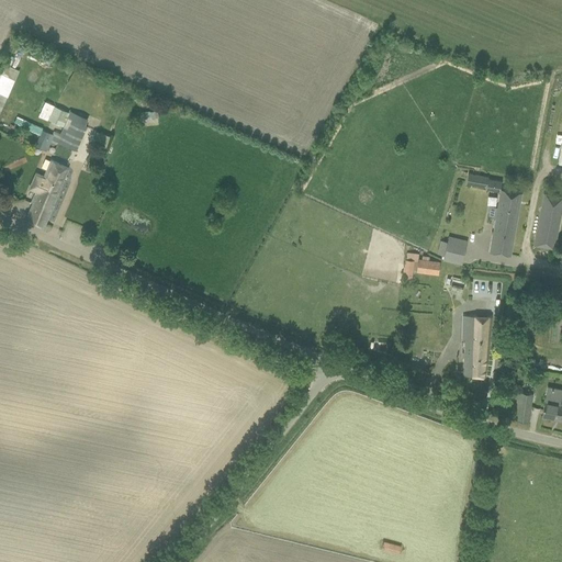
[(43,131),(36,146),(47,150),(49,145),(53,146),(59,143),(77,152),(88,127),(85,126),(88,120),(69,111),(68,112),(51,104),(44,119),(64,127),(60,134),(54,131),(52,134),(43,131)]
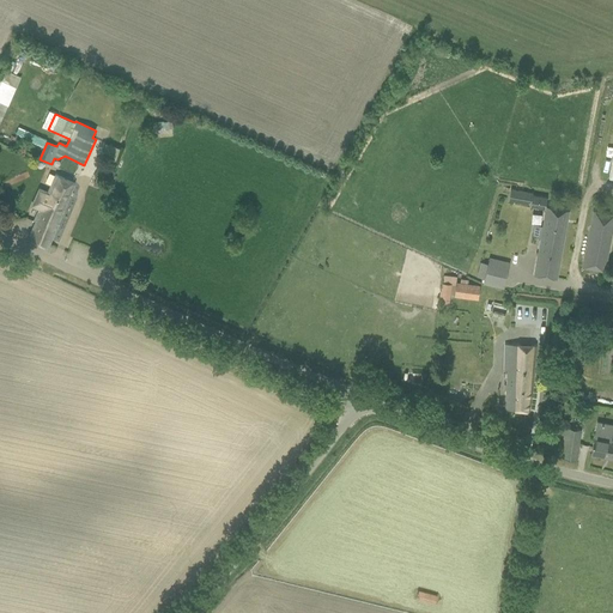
[(152,131),(173,131),(173,121),(152,121),(152,131)]
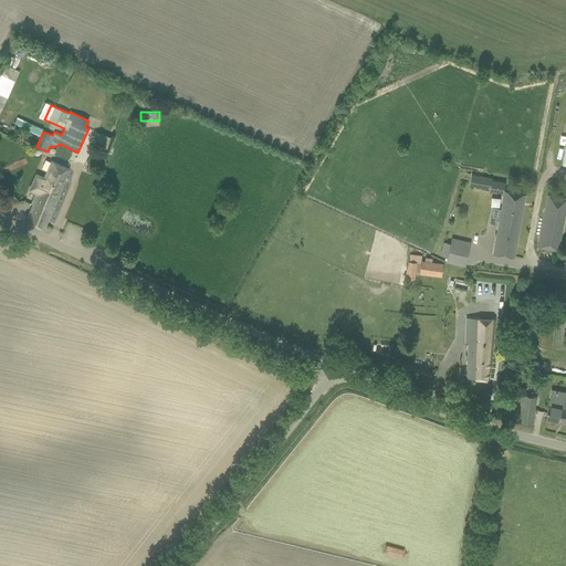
[(3,114),(0,119),(0,125),(7,128),(11,117),(3,114)]
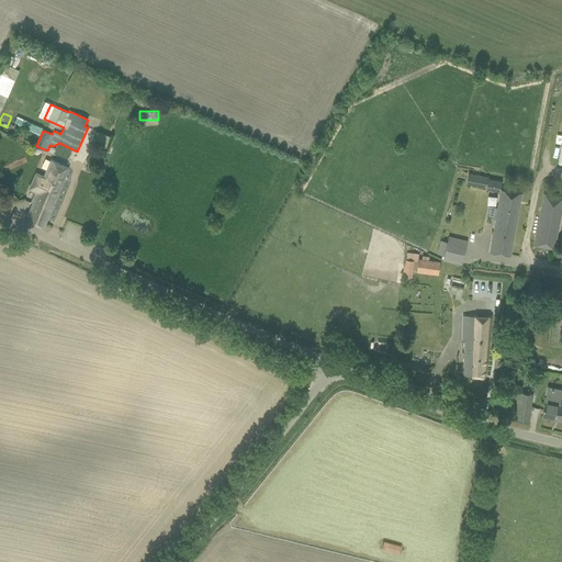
[(89,128),(86,136),(104,145),(108,137),(89,128)]
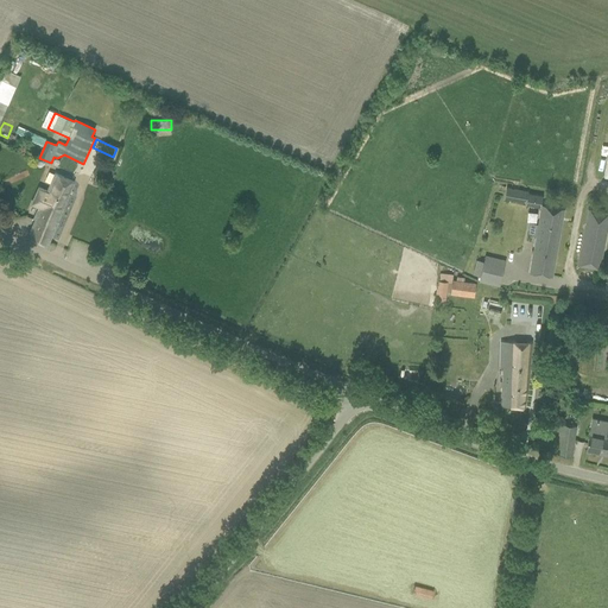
[(42,209),(27,238),(48,247),(52,236),(59,222),(57,221),(75,182),(56,173),(48,190),(39,187),(31,203),(33,204),(42,209)]
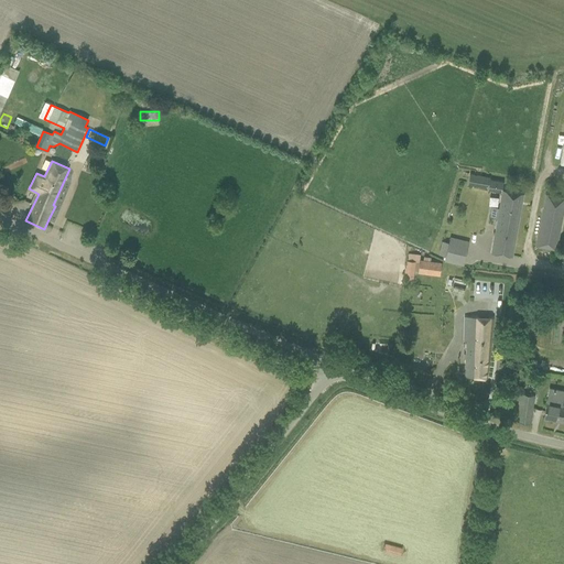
[(470,174),(467,184),(486,188),(488,179),(470,174)]
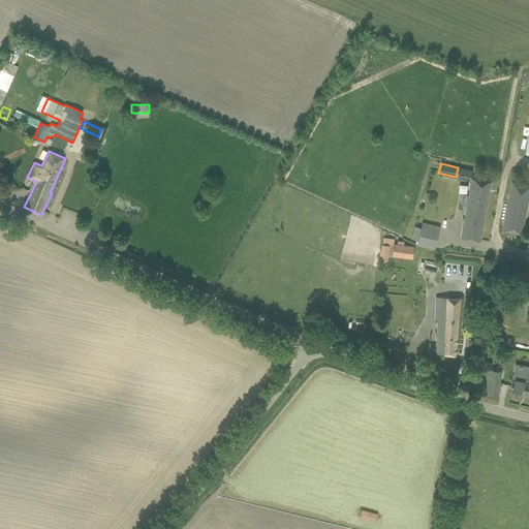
[(459,168),(457,179),(470,181),(466,205),(465,214),(461,237),(470,239),(480,241),(490,182),(479,180),(470,178),(471,177),(472,170),(459,168)]
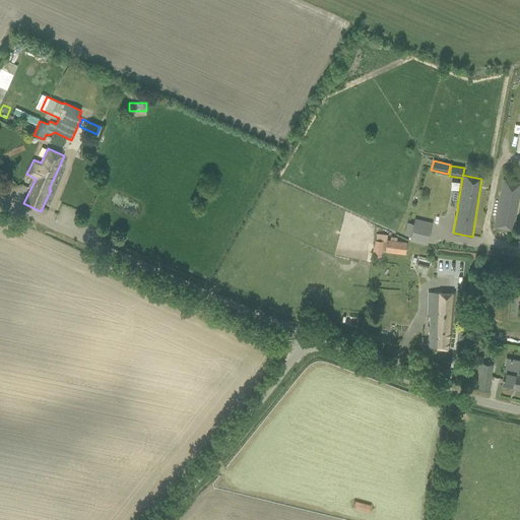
[(519,184),(519,183),(505,181),(496,224),(511,229),(519,184)]
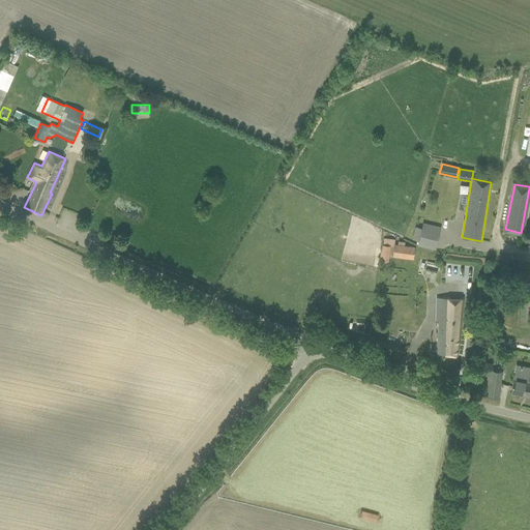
[(418,245),(436,249),(442,227),(423,223),(418,245)]
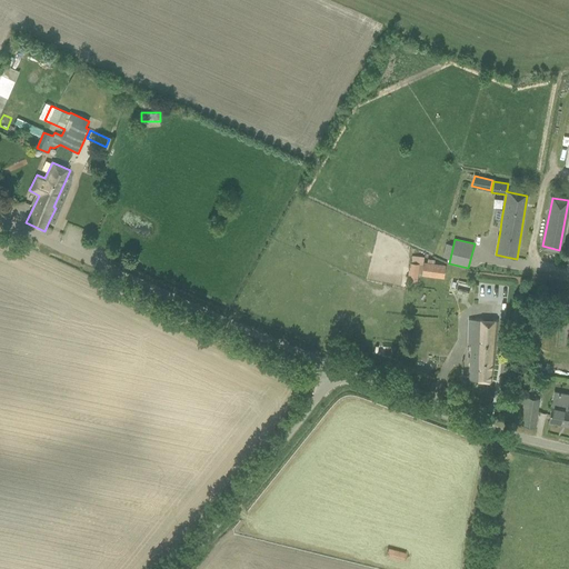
[(418,282),(419,268),(410,267),(409,281),(418,282)]
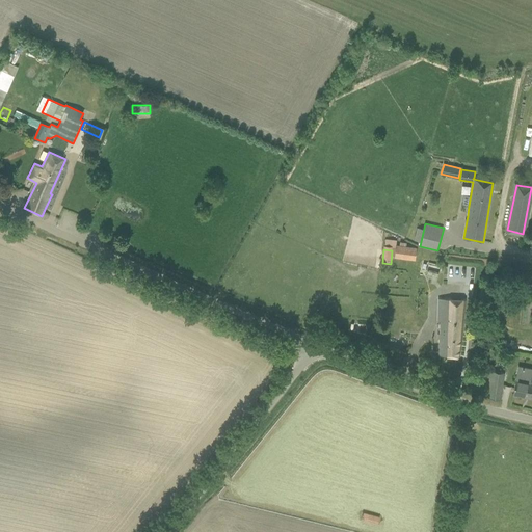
[(422,261),(419,275),(436,280),(441,265),(436,265),(437,261),(429,259),(429,263),(422,261)]
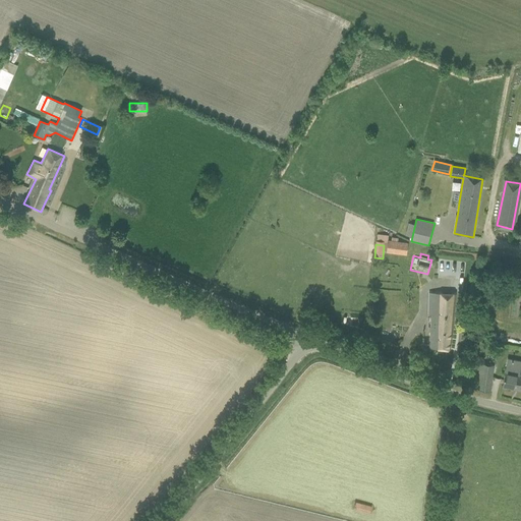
[(450,350),(450,340),(455,294),(432,292),(430,315),(432,316),(429,348),(450,350)]
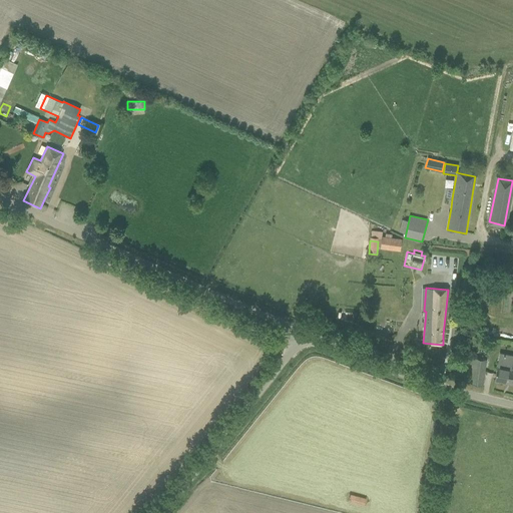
[(486,360),(474,358),(470,383),(482,385),(486,360)]
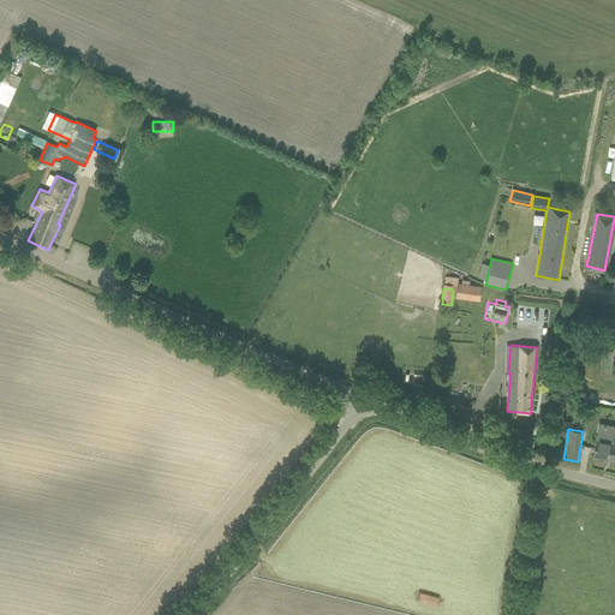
[(614,437),(597,434),(592,455),(614,460),(614,437)]
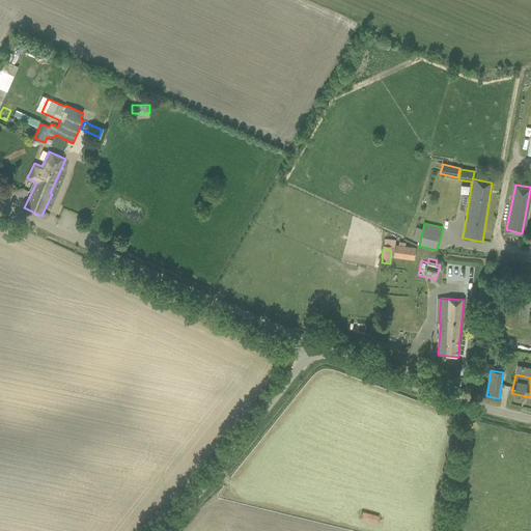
[(360,520),(376,523),(378,514),(362,511),(360,520)]
